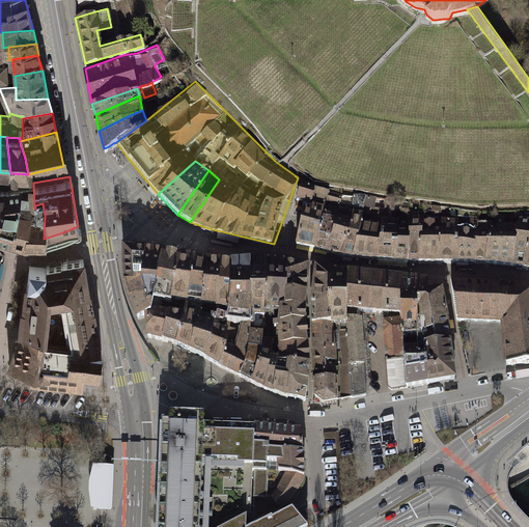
[(313,184),(300,179),(296,195),(310,198),(311,196),(310,196),(313,184)]
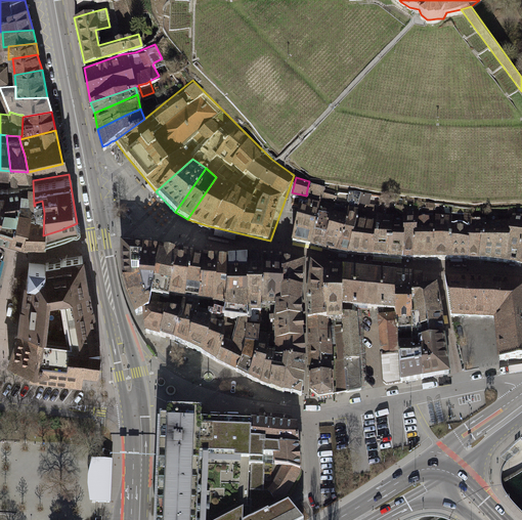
[(33,180),(20,181),(16,203),(29,205),(29,206),(34,206),(33,180)]
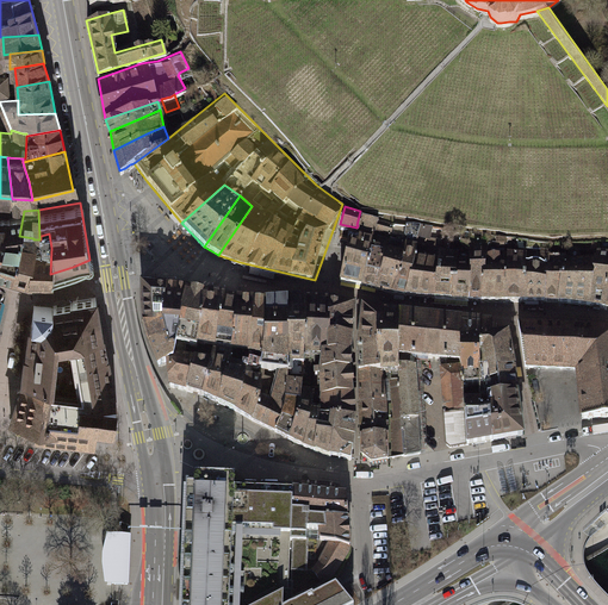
[(6,224),(0,243),(0,269),(12,273),(16,255),(19,236),(24,211),(8,213),(6,224)]
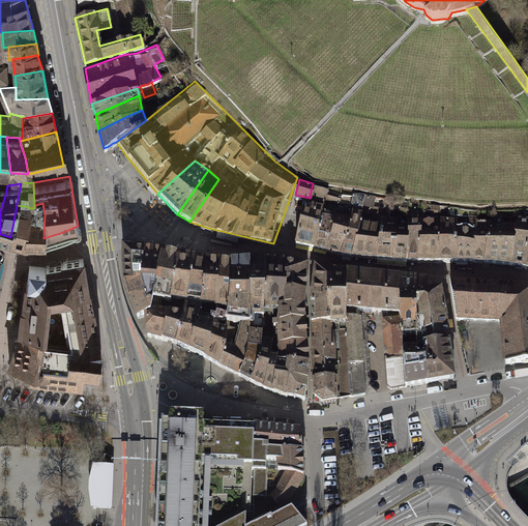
[(326,186),(313,183),(310,196),(311,196),(324,199),(326,186)]
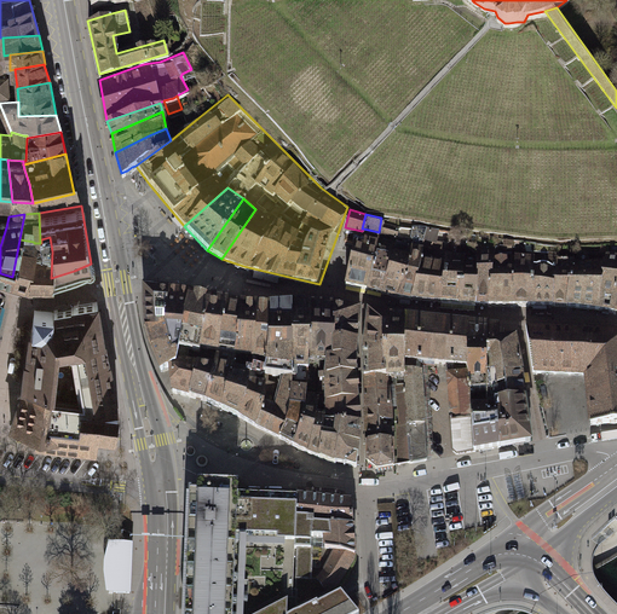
[(375,239),(365,287),(380,290),(390,260),(395,242),(393,242),(397,222),(381,218),(379,232),(378,237),(375,239)]
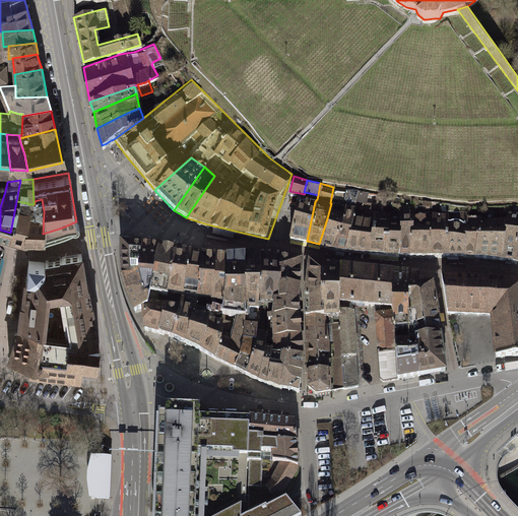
[(327,218),(319,244),(333,247),(338,232),(338,228),(343,206),(344,198),(343,198),(344,188),(333,187),(330,203),(331,203),(327,218)]
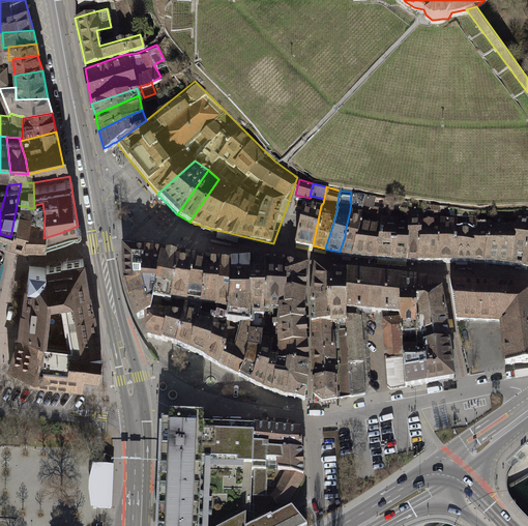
[(352,191),(351,192),(350,202),(351,202),(350,210),(345,232),(345,236),(340,252),(340,253),(350,254),(356,232),(358,220),(360,211),(362,203),(363,192),(352,191)]
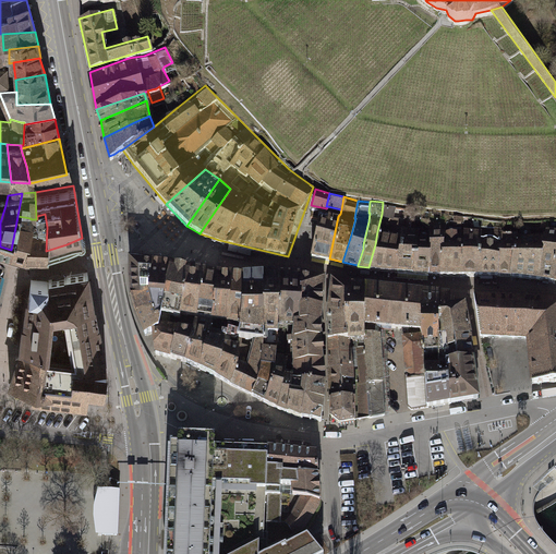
[(315,233),(311,254),(319,256),(329,259),(338,216),(319,212),(315,233)]
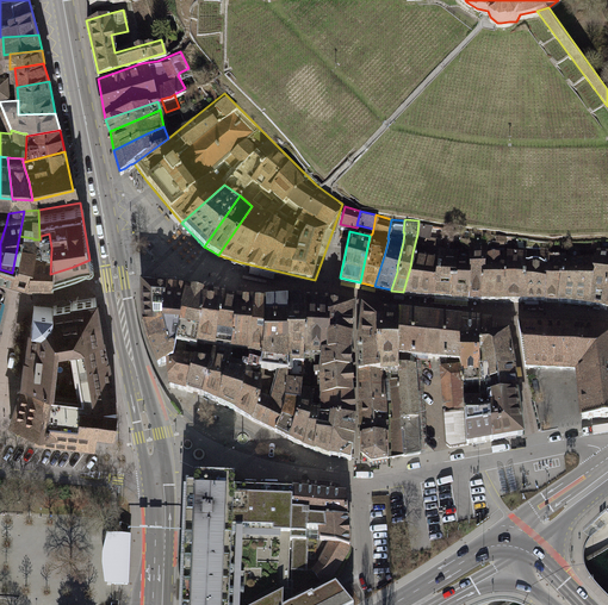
[(507,241),(507,254),(504,278),(503,298),(520,298),(523,259),(525,244),(526,244),(527,235),(506,232),(506,241),(507,241)]
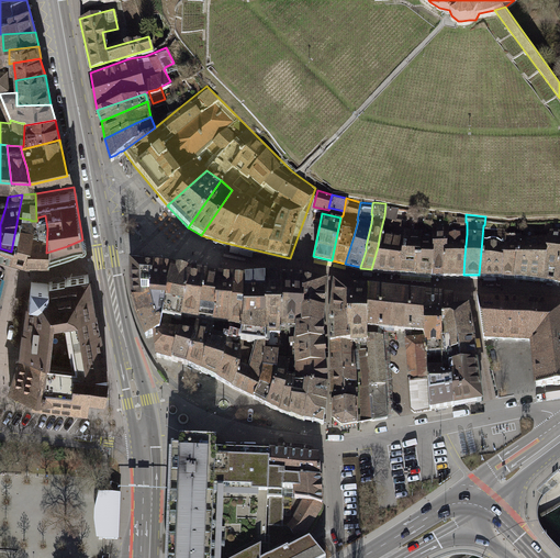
[(407,218),(384,215),(382,224),(380,233),(378,246),(371,269),(399,271),(400,263),(401,250),(405,227),(407,218)]
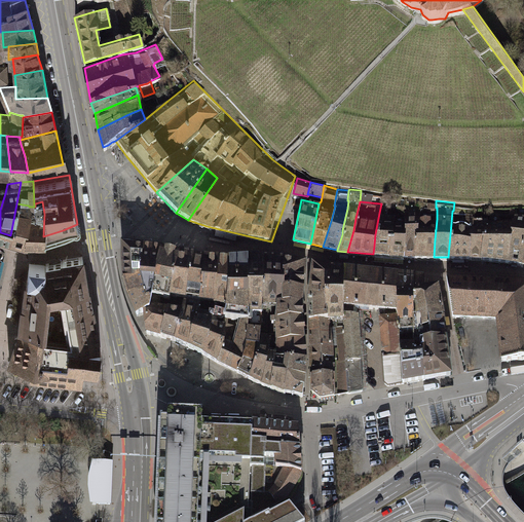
[(381,202),(381,203),(379,213),(375,234),(374,246),(373,254),(382,255),(393,256),(402,256),(405,228),(405,222),(404,222),(403,211),(396,206),(381,202)]
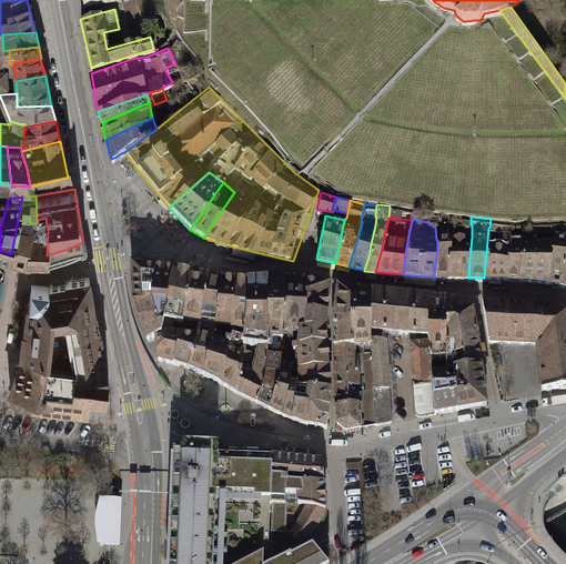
[(512,222),(491,219),(489,228),(488,228),(487,241),(484,278),(507,278),(508,262),(508,253),(509,242),(509,234),(512,222)]
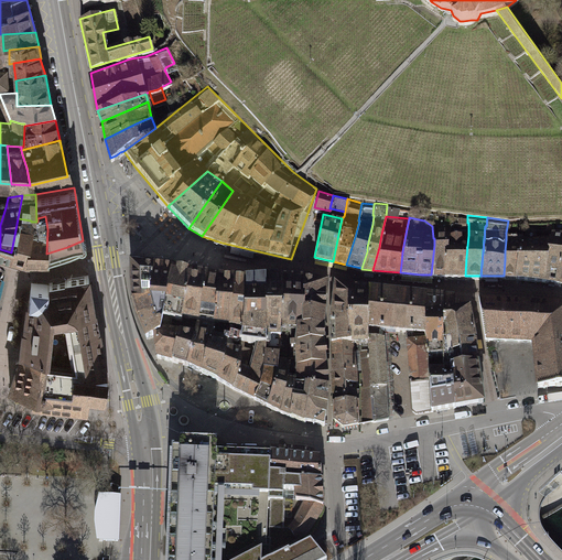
[(31,221),(18,218),(11,252),(24,256),(31,227),(31,222),(31,221)]
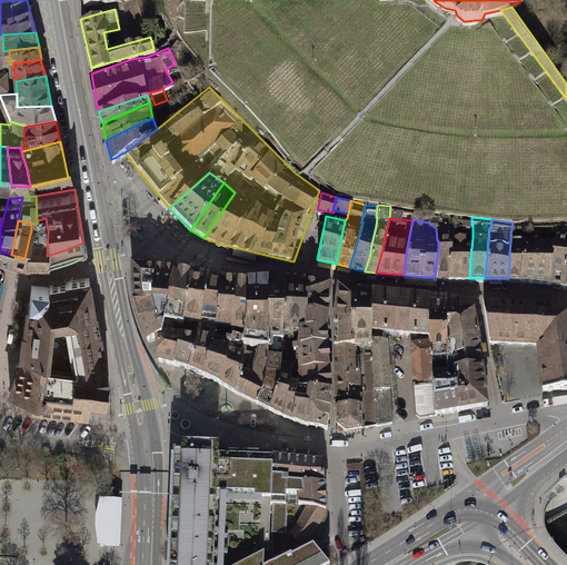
[(437,227),(436,228),(437,240),(438,240),(438,247),(435,277),(439,278),(449,278),(449,271),(451,237),(453,227),(437,227)]
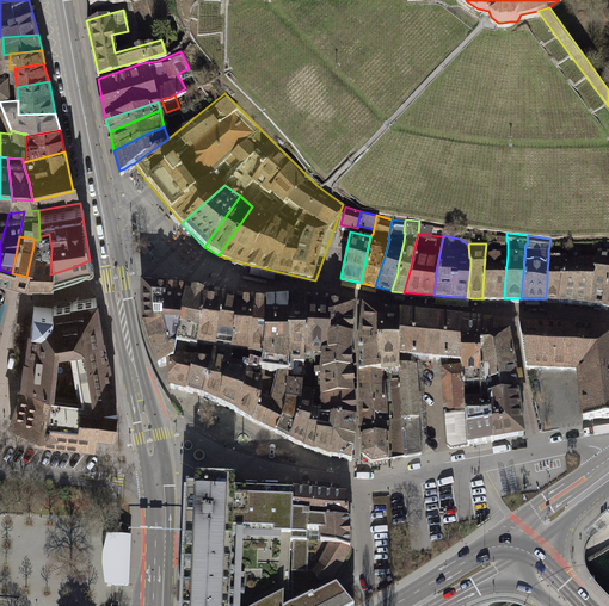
[(51,248),(34,246),(26,277),(50,276),(50,274),(51,248)]
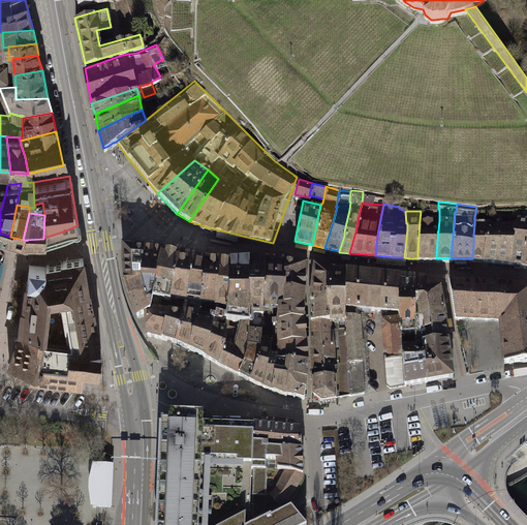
[(491,214),(490,219),(488,233),(484,258),(495,260),(503,261),(523,265),(526,243),(526,217),(514,216),(514,220),(500,222),(500,215),(491,214)]
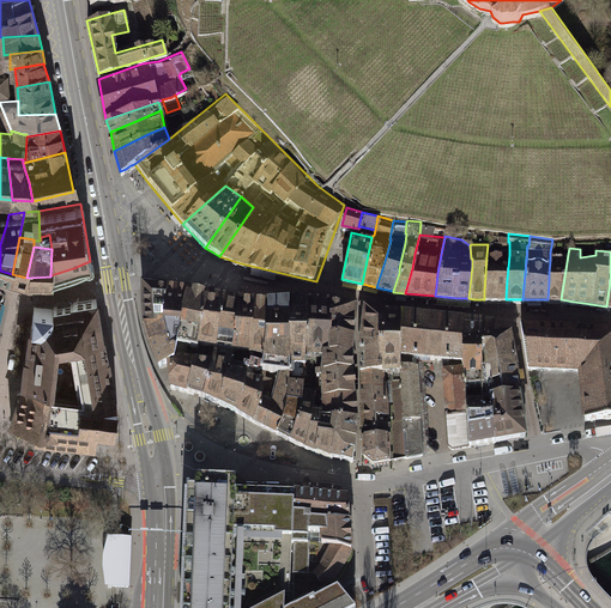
[(568,254),(550,253),(550,261),(549,273),(549,283),(548,299),(561,299),(566,269),(568,254)]
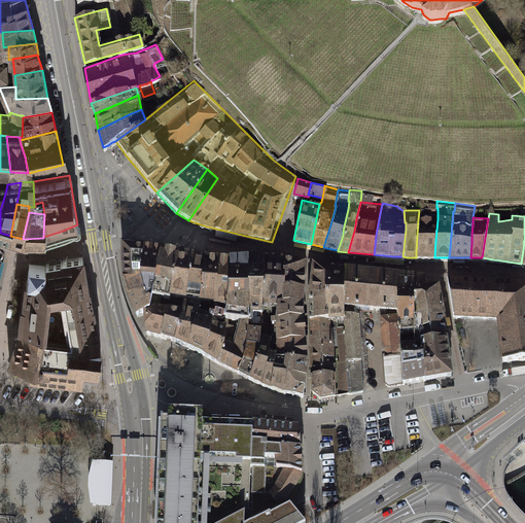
[(438,219),(418,219),(416,251),(416,257),(434,257),(435,240),(438,219)]
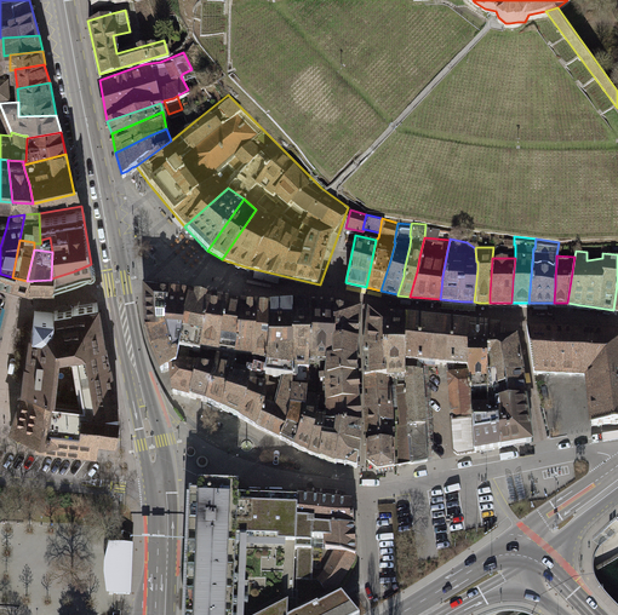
[(235,298),(147,285),(148,328),(160,368),(170,366),(172,389),(198,396),(206,398),(320,455),(356,464),(358,373),(359,338),(362,305),(314,300),(275,303),(235,298)]
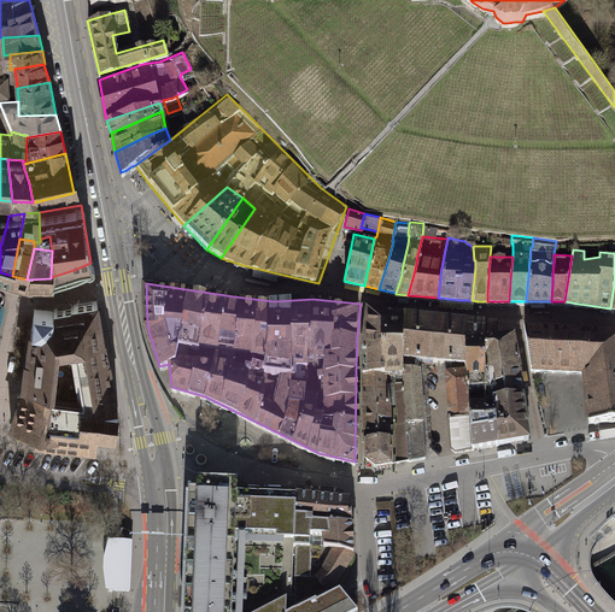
[(22,378),(11,419),(35,425),(33,435),(94,441),(97,424),(113,425),(117,402),(95,296),(53,305),(52,306),(33,305),(22,378)]
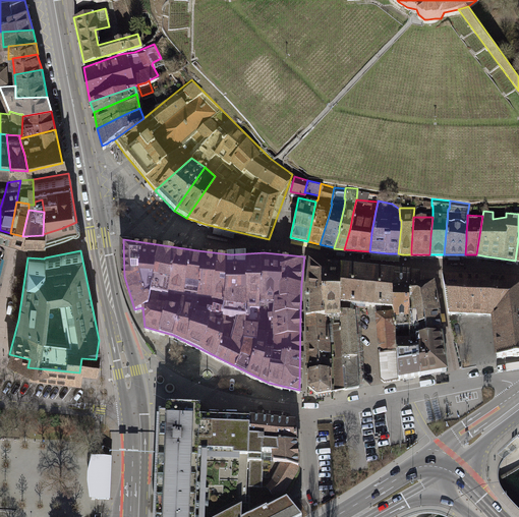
[(305,294),(304,313),(323,313),(322,293),(323,279),(325,263),(316,261),(308,260),(307,263),(308,263),(308,273),(305,294)]
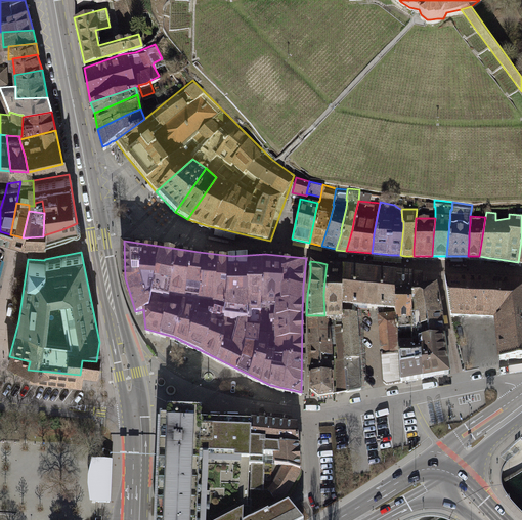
[(341,265),(327,264),(324,280),(323,295),(324,315),(325,315),(334,315),(336,331),(341,331),(340,315),(340,311),(340,293),(341,283),(341,265)]
